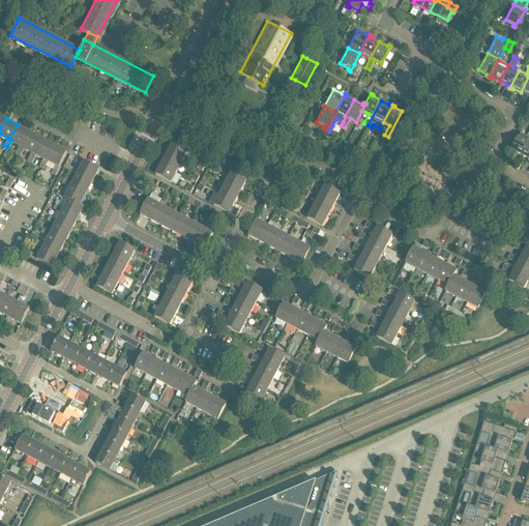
[(9,139),(11,140),(19,144),(15,151),(20,153),(23,146),(22,145),(30,130),(18,124),(9,139)]
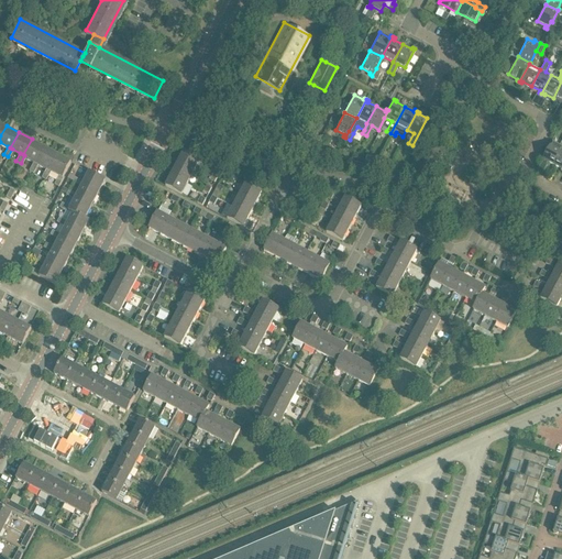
[(543,160),(544,159),(553,163),(561,145),(561,136),(559,143),(551,139),(541,157),(543,160)]
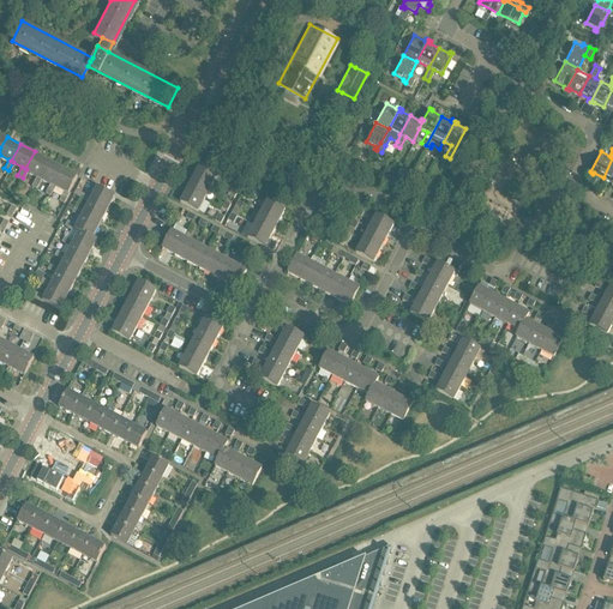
[(25,168),(26,169),(36,174),(31,184),(36,186),(41,176),(40,176),(48,158),(35,151),(25,168)]
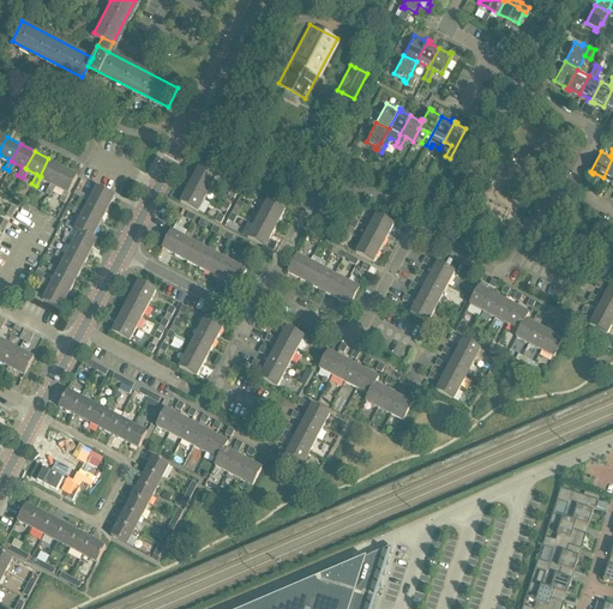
[(40,176),(41,176),(50,181),(46,190),(50,193),(55,185),(53,184),(62,166),(48,158),(40,176)]
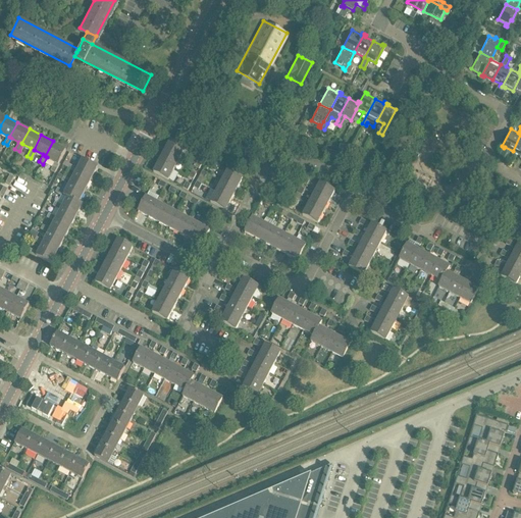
[(164,147),(178,155),(185,145),(169,137),(164,147)]
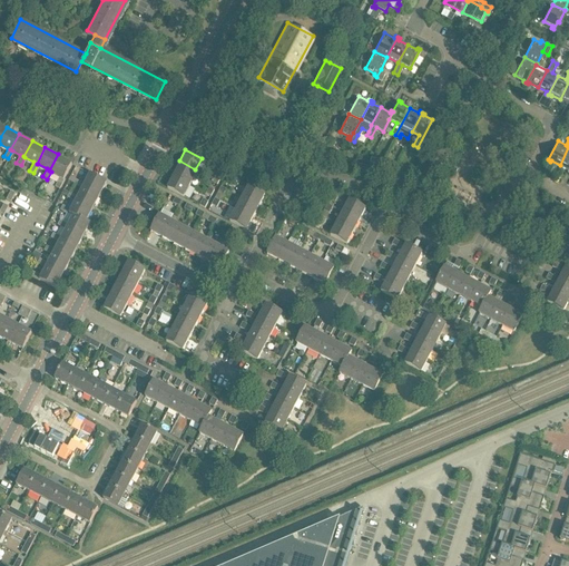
[(51,172),(59,176),(55,183),(59,185),(64,177),(62,176),(71,160),(58,154),(49,171),(51,172)]
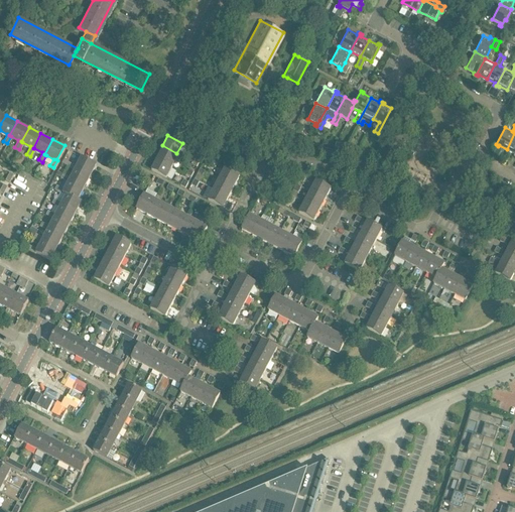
[(343,148),(351,151),(353,145),(344,142),(343,148)]
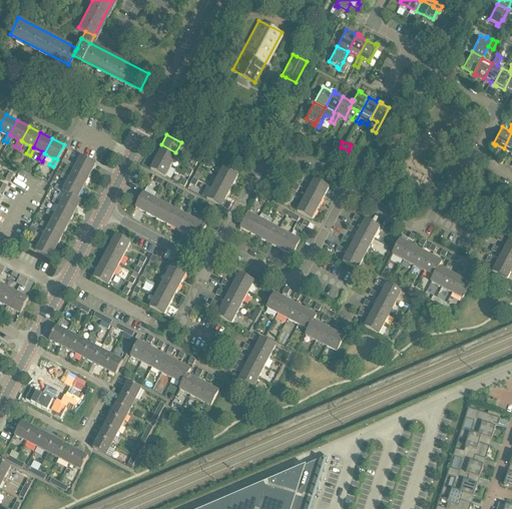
[(155,155),(170,163),(175,152),(161,144),(155,155)]
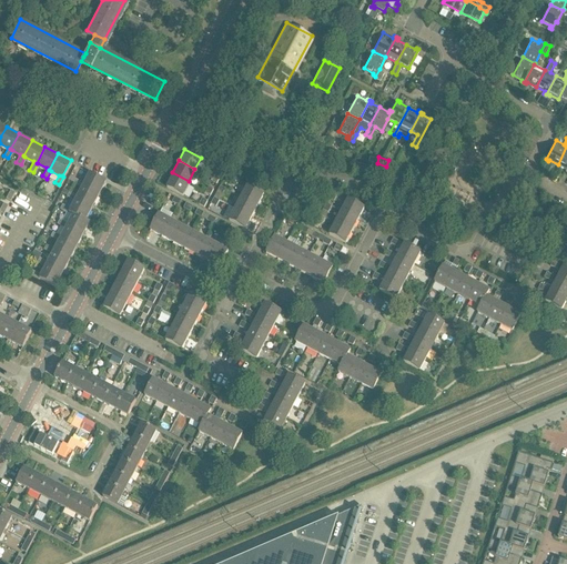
[(73,180),(81,184),(82,183),(98,191),(104,179),(89,170),(83,180),(76,175),(73,180)]
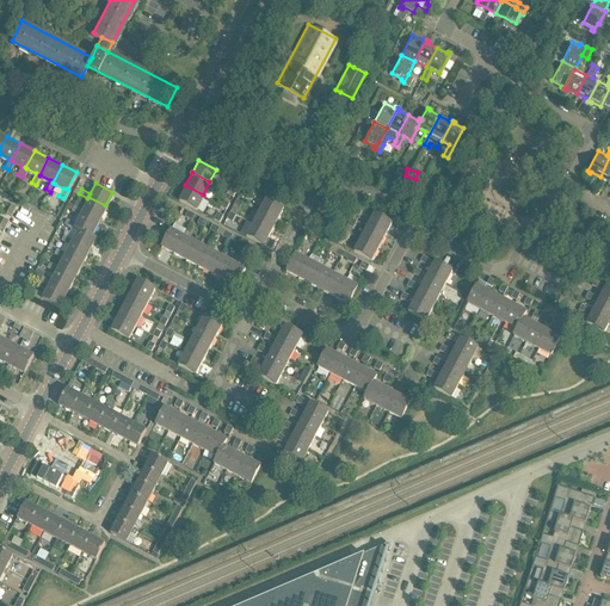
[(235,196),(241,199),(248,187),(241,184),(235,196)]
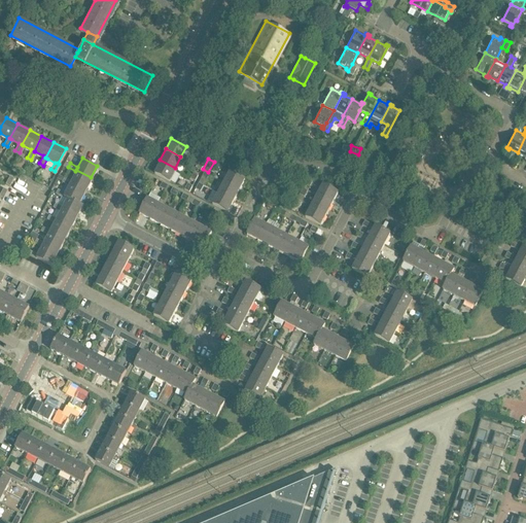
[(175,168),(160,160),(154,170),(169,178),(175,168)]
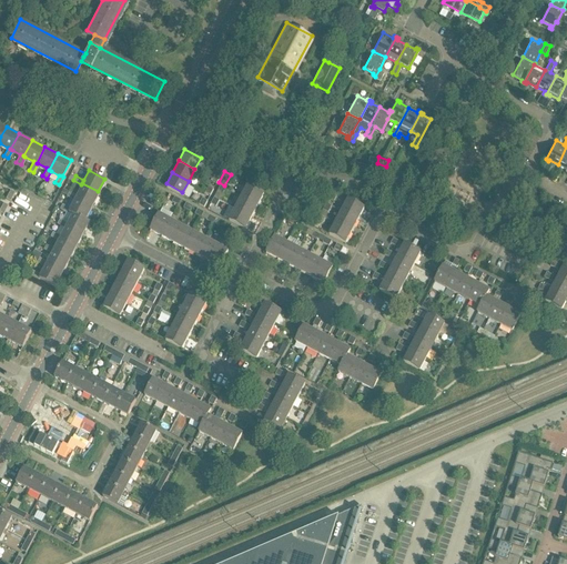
[(224,185),(219,182),(213,194),(219,197),(224,185)]
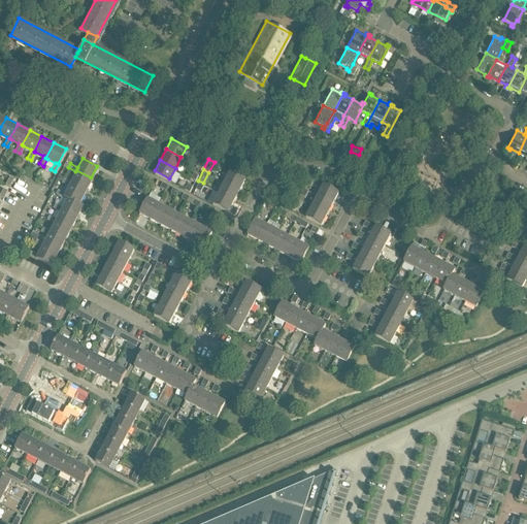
[(217,177),(224,181),(224,179),(238,188),(244,176),(229,169),(226,176),(219,173),(217,177)]
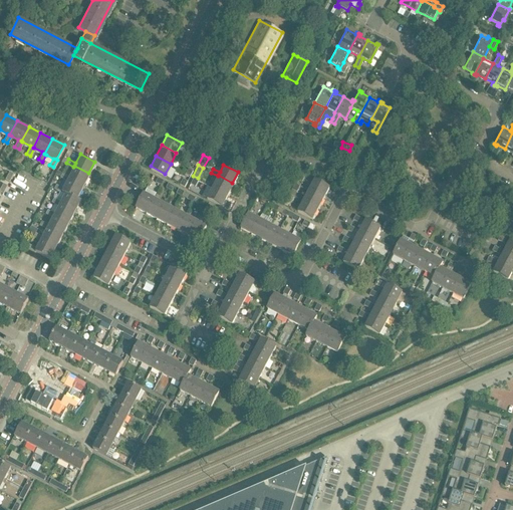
[(67,179),(68,177),(82,185),(88,173),(74,166),(73,167),(69,175),(56,168),(54,172),(60,174),(59,175),(67,179)]
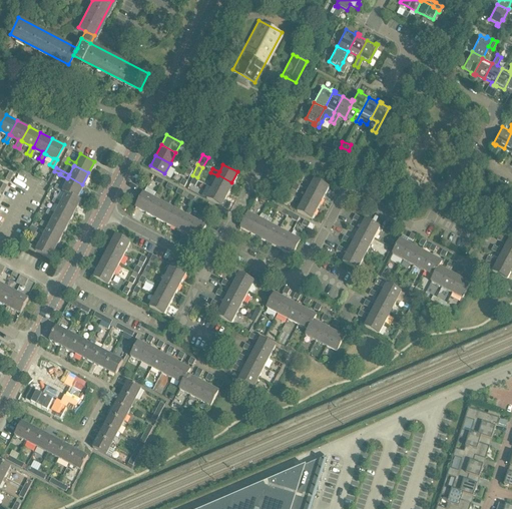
[(192,167),(187,165),(183,171),(188,173),(192,167)]
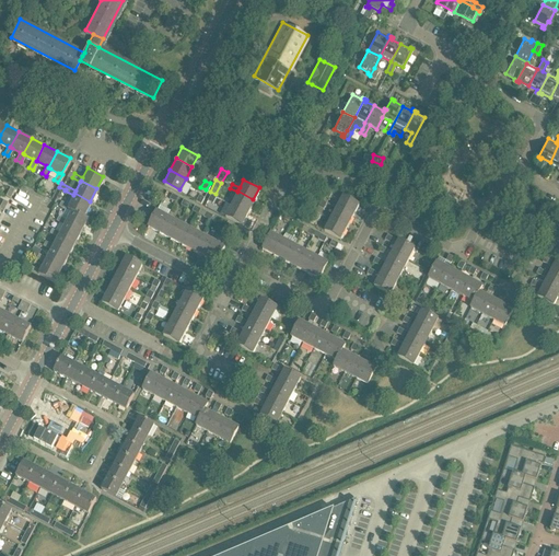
[(10,185),(6,193),(10,195),(14,187),(10,185)]
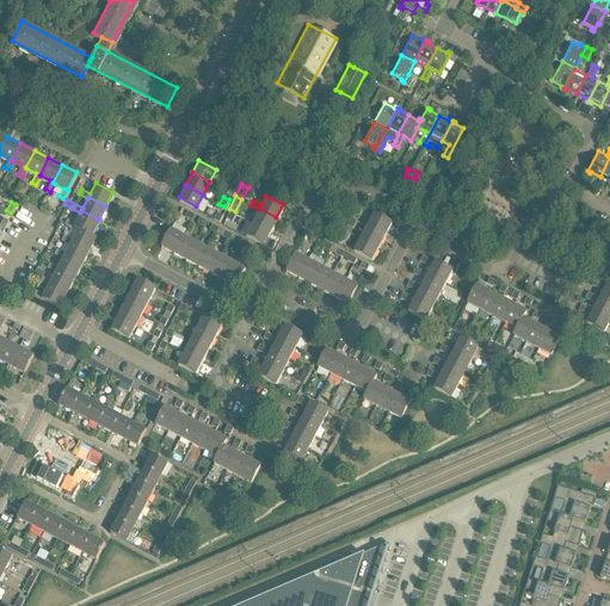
[(259,208),(259,209),(252,221),(270,229),(276,217),(259,208)]
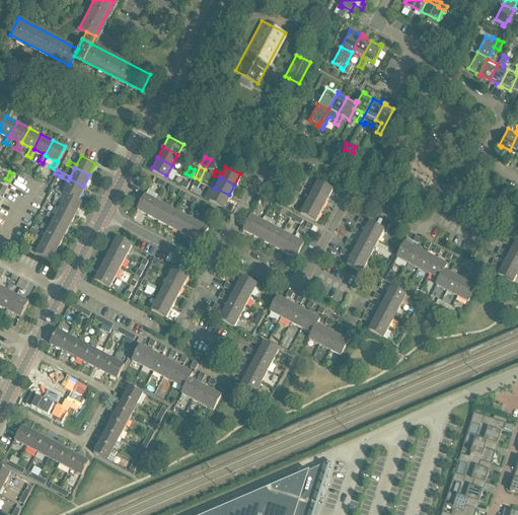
[(63,192),(66,193),(67,192),(77,198),(83,187),(69,178),(68,180),(64,188),(57,184),(55,188),(62,193),(63,192)]
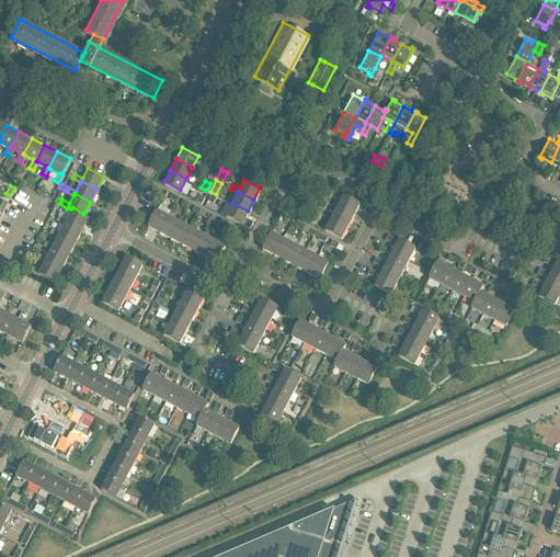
[(358,202),(342,193),(335,205),(352,214),(358,202)]
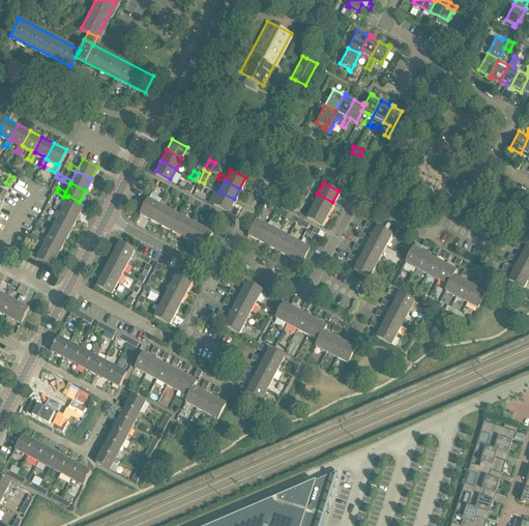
[(173,186),(170,192),(176,195),(179,190),(173,186)]
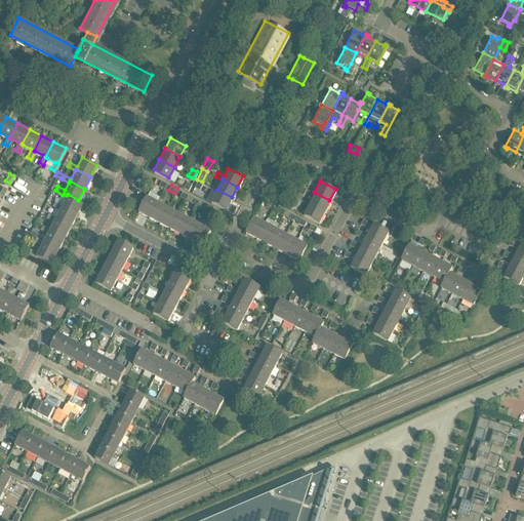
[(185,198),(188,193),(182,190),(179,195),(185,198)]
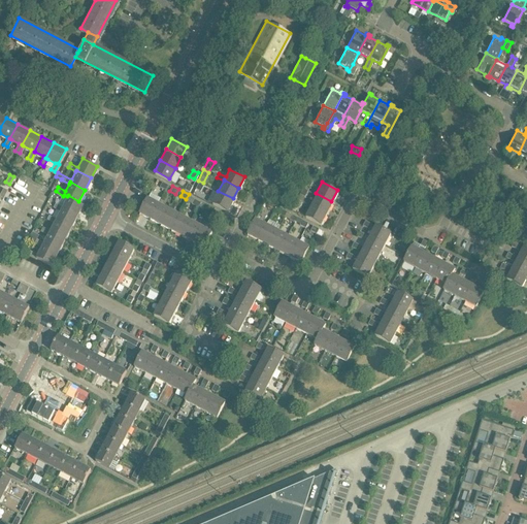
[(233,198),(218,191),(212,201),(227,209),(233,198)]
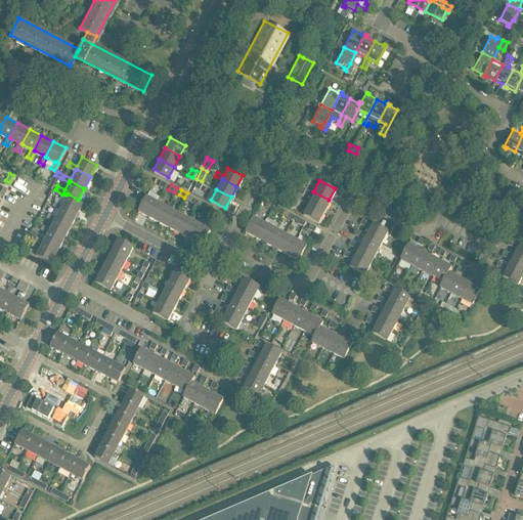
[(329,200),(313,191),(308,202),(323,210),(329,200)]
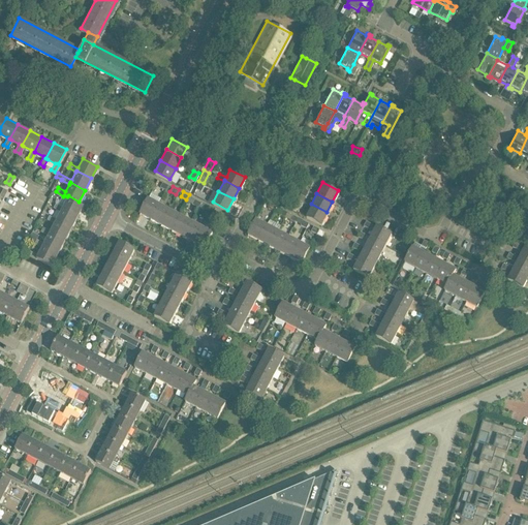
[(189,194),(186,199),(196,205),(199,201),(189,194)]
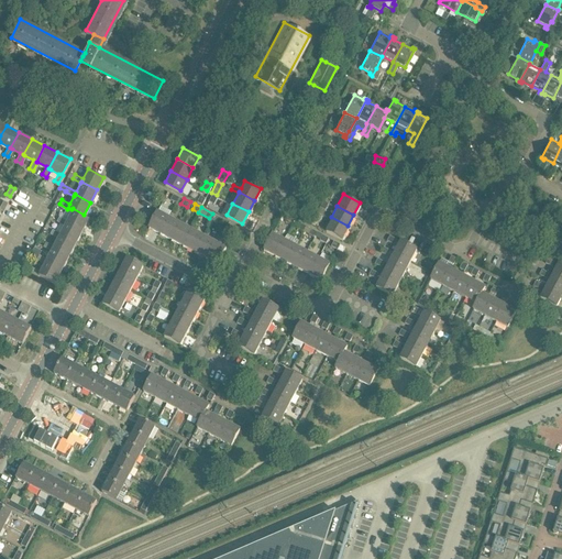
[(56,218),(64,222),(65,221),(81,230),(88,218),(84,215),(73,208),(72,209),(67,219),(58,215),(56,218)]
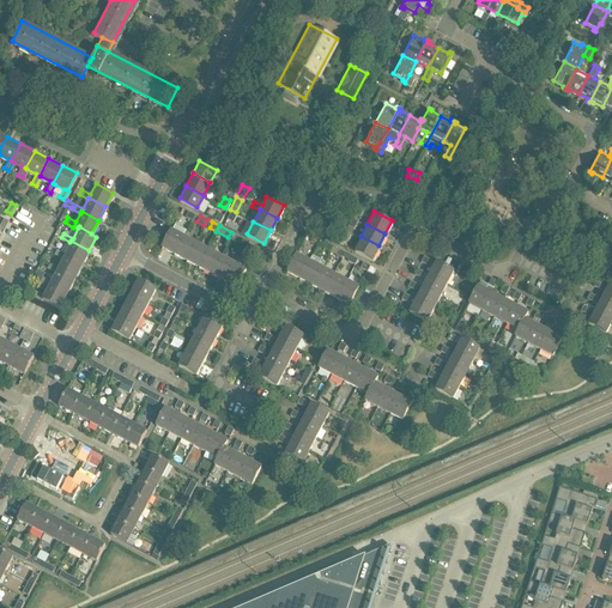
[(170,226),(161,244),(174,251),(182,233),(170,226)]
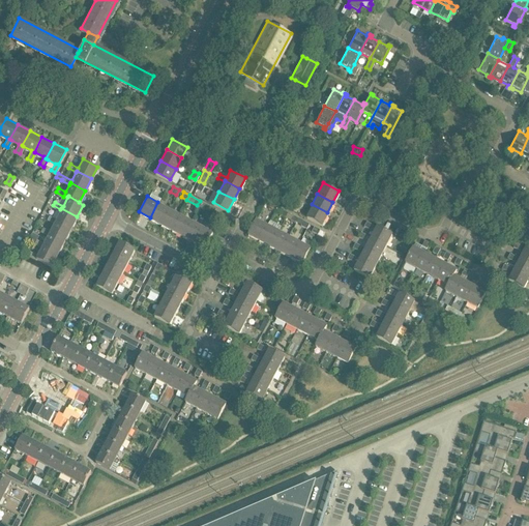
[(200,201),(197,205),(208,211),(210,206),(200,201)]
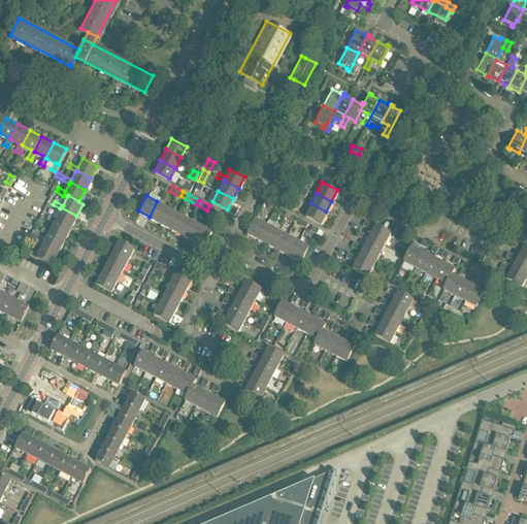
[(160,222),(168,206),(157,201),(150,217),(160,222)]
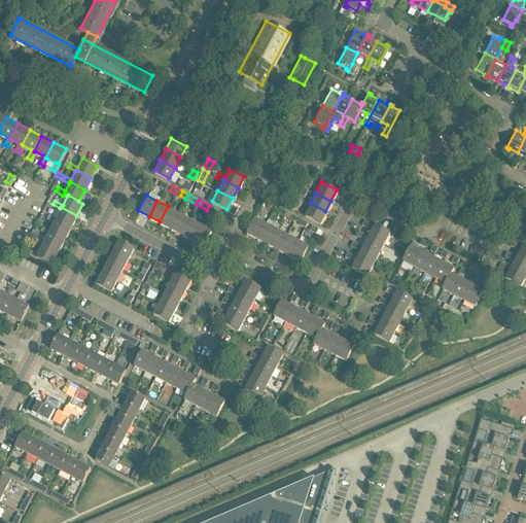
[(168,206),(160,221),(170,228),(178,212),(172,208),(174,204),(170,202),(168,206)]
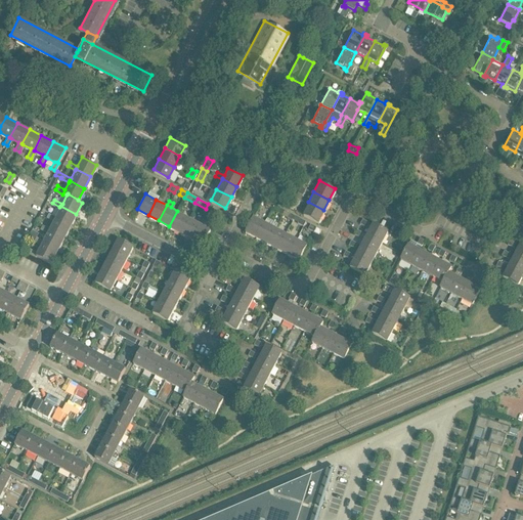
[(303,212),(317,220),(323,210),(308,202),(303,212)]
